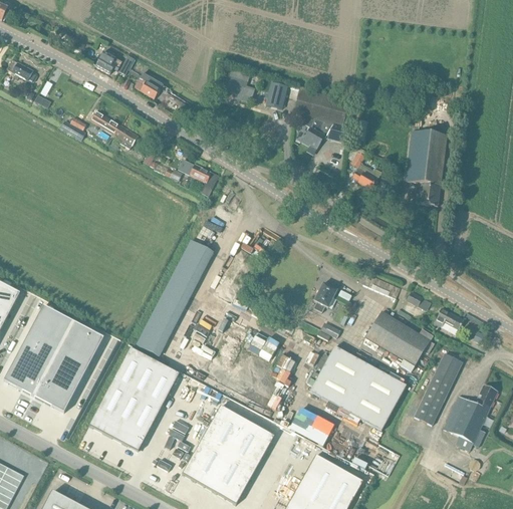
[(79,39),(76,45),(83,48),(86,42),(79,39)]
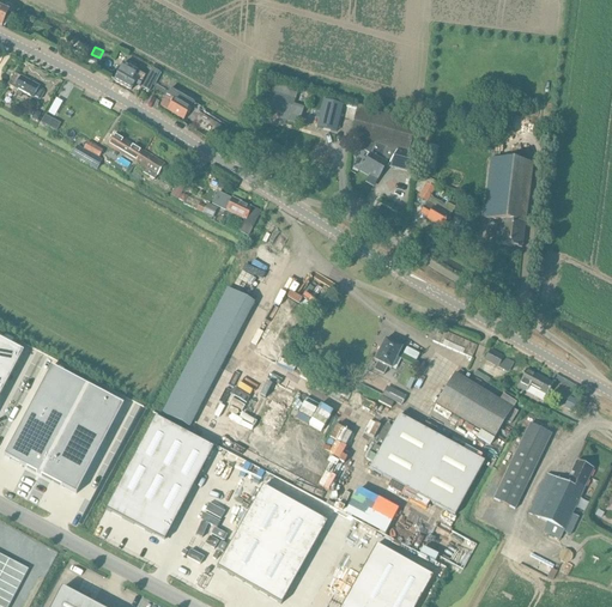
[(120,68),(115,76),(132,86),(135,78),(140,82),(143,77),(144,74),(146,71),(125,60),(122,64),(121,65),(120,68)]
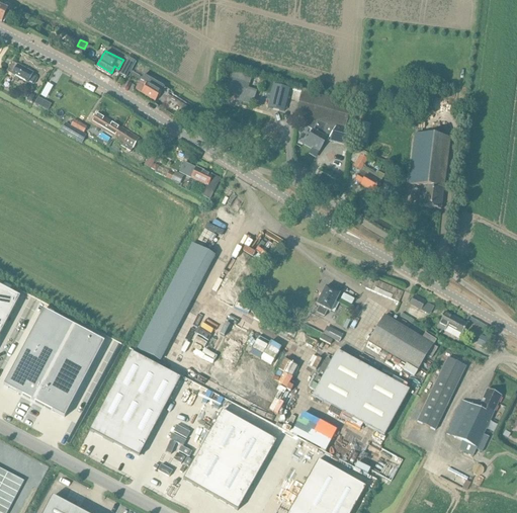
[(35,80),(38,74),(37,72),(33,70),(33,69),(12,58),(7,68),(16,73),(14,76),(18,78),(20,75),(28,80),(29,79),(33,81),(35,80)]
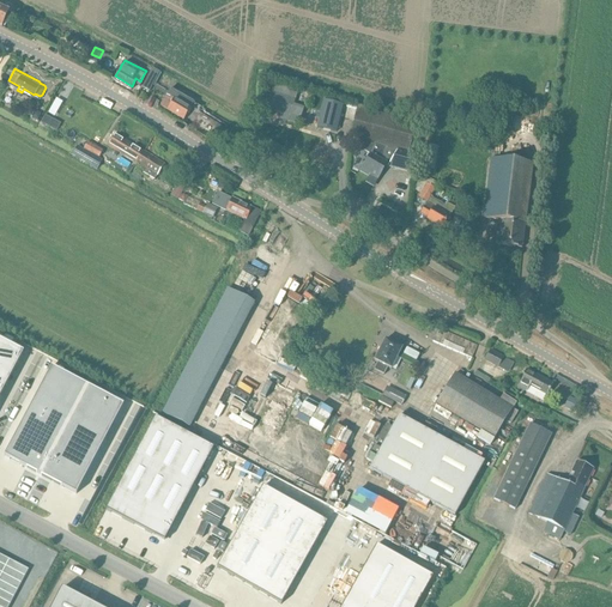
[(147,76),(144,83),(150,86),(153,79),(147,76)]
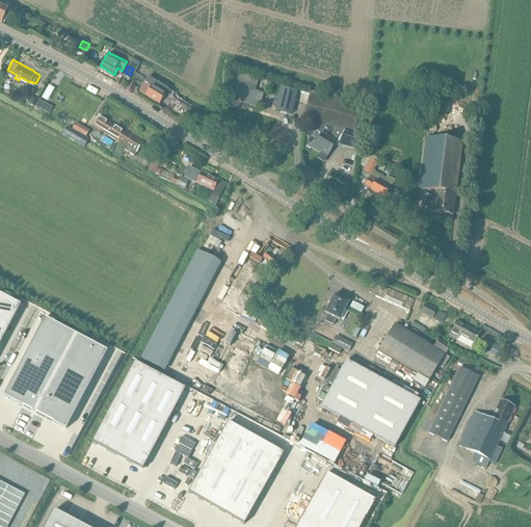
[(260,104),(262,99),(265,90),(256,87),(260,75),(240,69),(233,90),(245,95),(243,99),(260,104)]
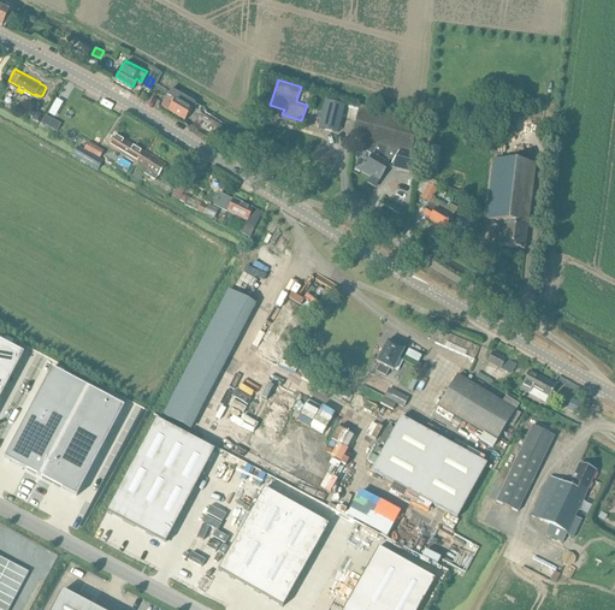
[(169,92),(163,102),(169,106),(185,116),(193,105),(195,100),(196,98),(179,88),(172,84),(169,92)]
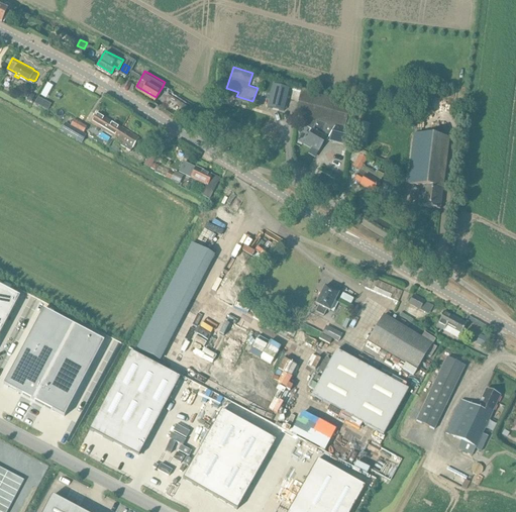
[(271,89),(268,103),(284,107),(290,84),(280,82),(274,80),(271,89)]
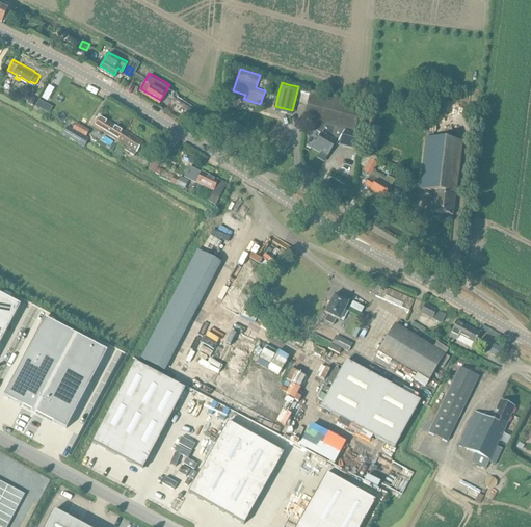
[(361,131),(354,130),(361,101),(312,88),(304,115),(327,122),(323,131),(322,131),(321,131),(313,146),(321,150),(319,155),(325,158),(336,139),(338,140),(356,146),(361,131)]
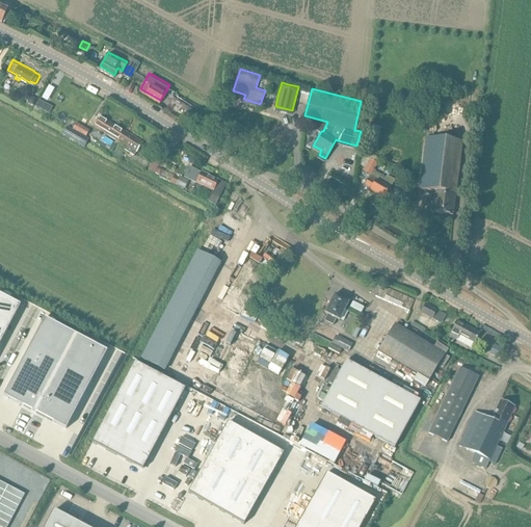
[(29,90),(26,97),(33,101),(36,95),(29,90)]
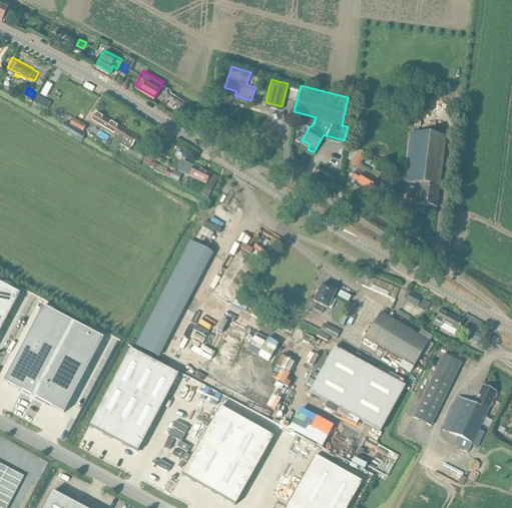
[(45,95),(41,103),(47,106),(51,99),(45,95)]
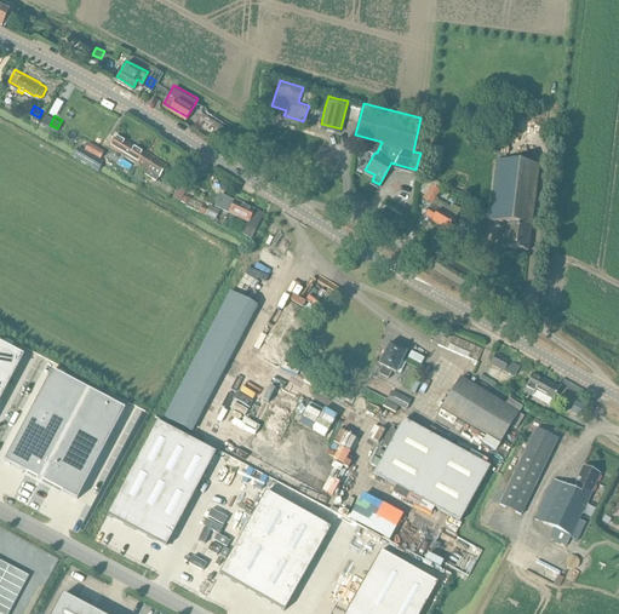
[(225,137),(231,127),(221,120),(215,130),(225,137)]
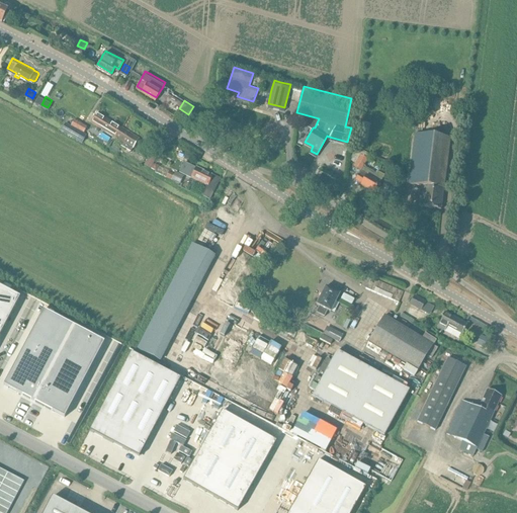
[(114,134),(120,123),(98,109),(91,119),(114,134)]
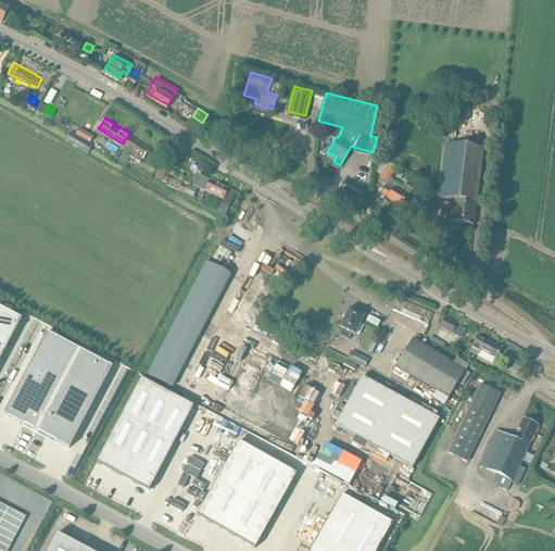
[(90,138),(93,133),(80,124),(77,130),(83,134),(90,138)]
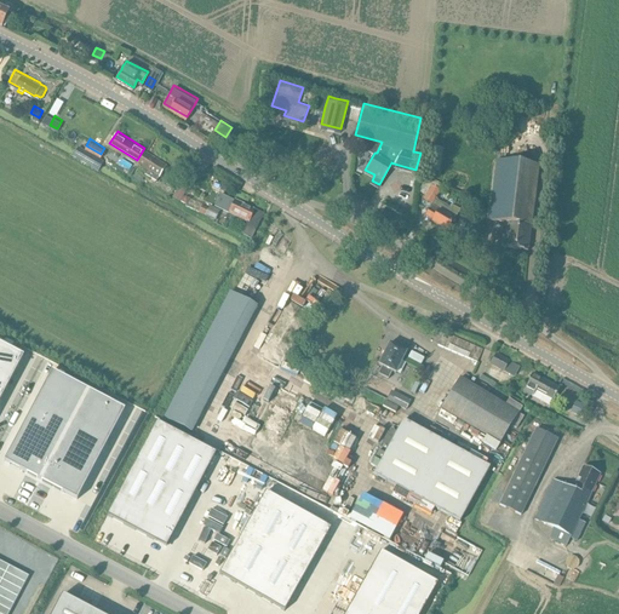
[(79,142),(74,151),(86,159),(92,149),(86,145),(79,142)]
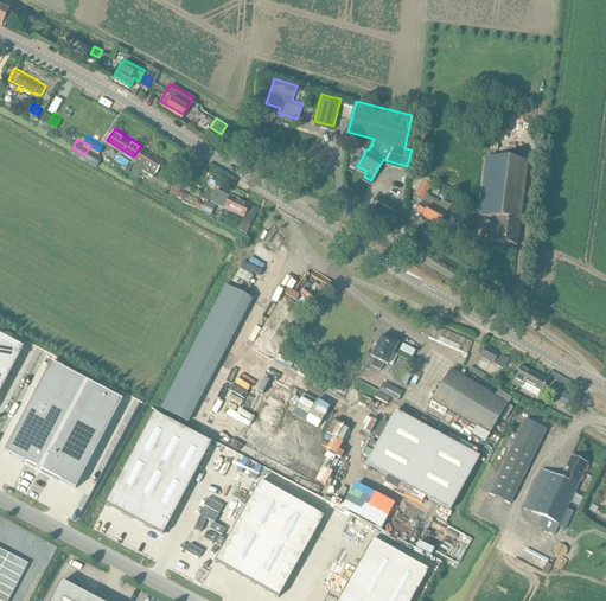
[(141,145),(134,157),(136,158),(144,162),(141,166),(153,173),(164,158),(141,145)]
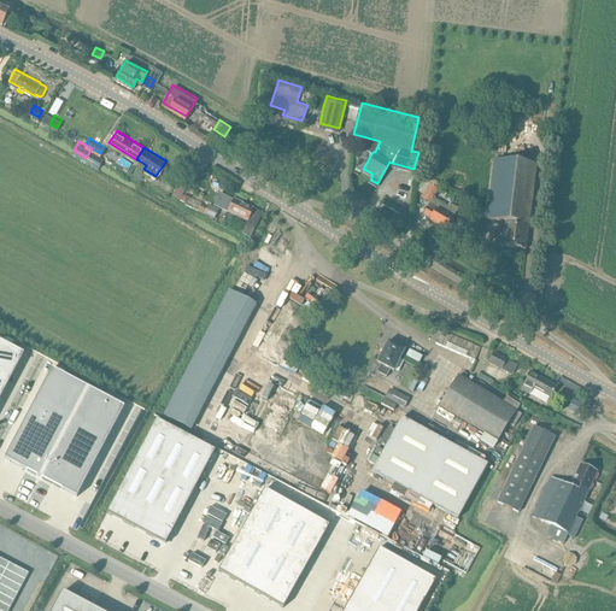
[(526,246),(537,160),(494,156),(487,216),(505,218),(502,242),(526,246)]
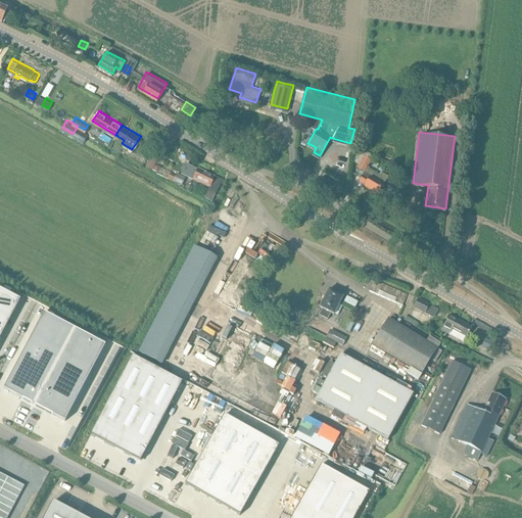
[(145,155),(149,148),(144,145),(140,152),(145,155)]
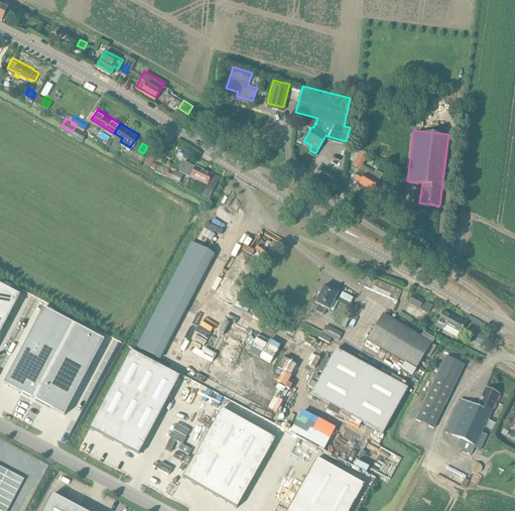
[(195,147),(191,152),(198,155),(201,151),(195,147)]
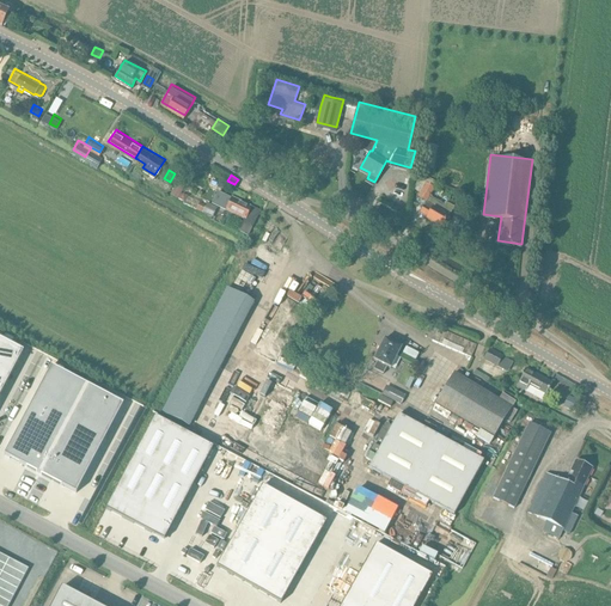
[(182,182),(173,177),(167,189),(175,193),(182,182)]
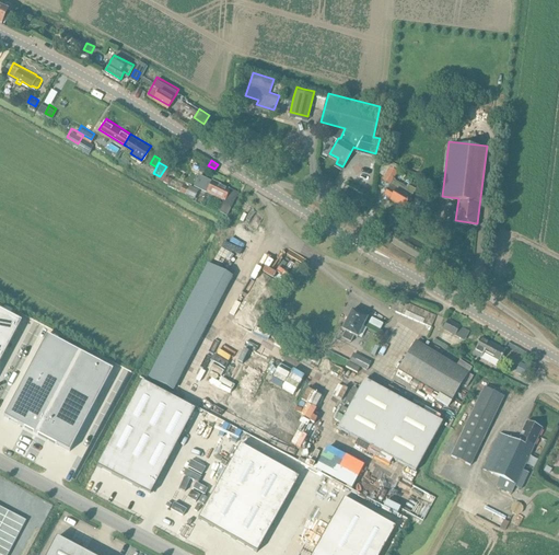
[(396,177),(397,175),(395,174),(398,168),(391,163),(383,175),(392,180),(394,176),(396,177)]
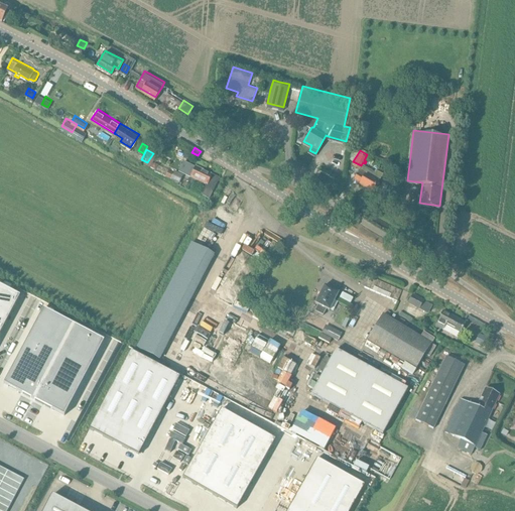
[(184,157),(179,168),(190,173),(190,172),(206,180),(204,184),(201,190),(207,194),(210,195),(212,188),(220,173),(218,172),(211,169),(197,162),(196,163),(184,157)]
